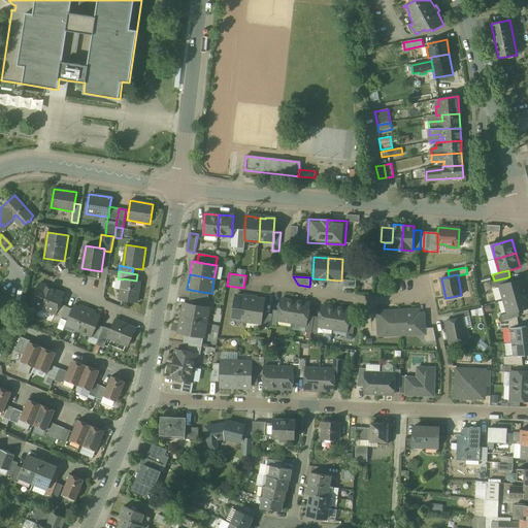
[(494,281),(492,282),(493,288),(499,286),(509,283),(507,277),(494,281)]
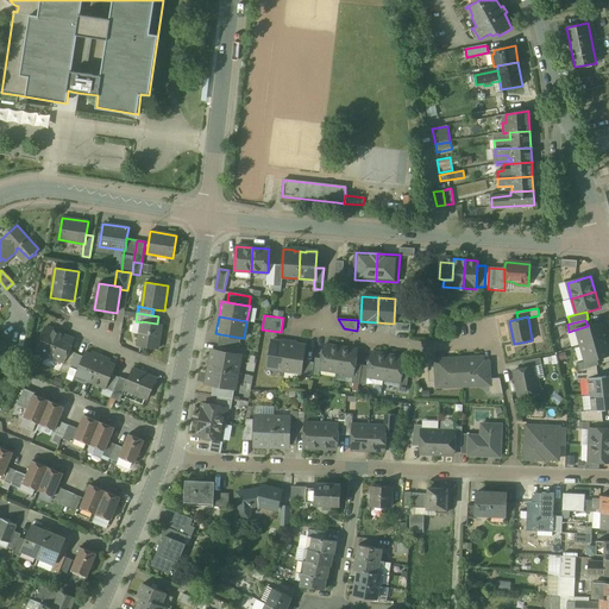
[(157,324),(142,321),(142,322),(138,346),(158,350),(162,325),(157,324)]
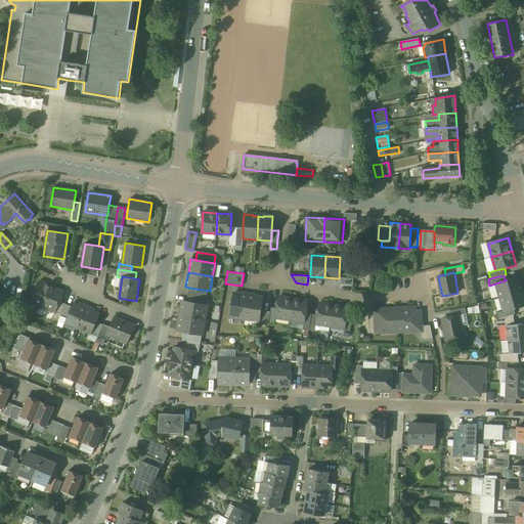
[(506,280),(495,284),(499,297),(522,291),(521,287),(522,286),(519,277),(506,280)]
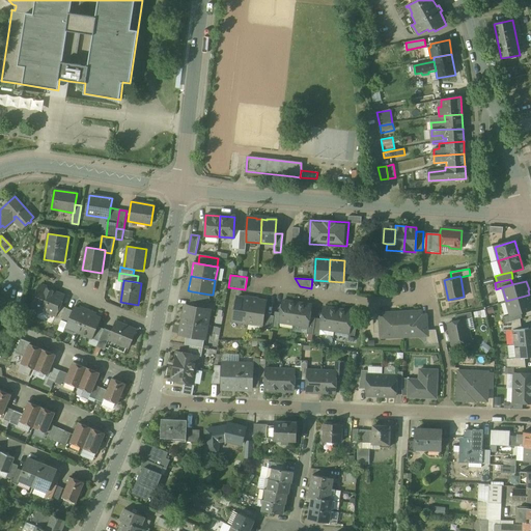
[(64,296),(39,285),(30,306),(55,315),(55,316),(60,305),(64,296)]
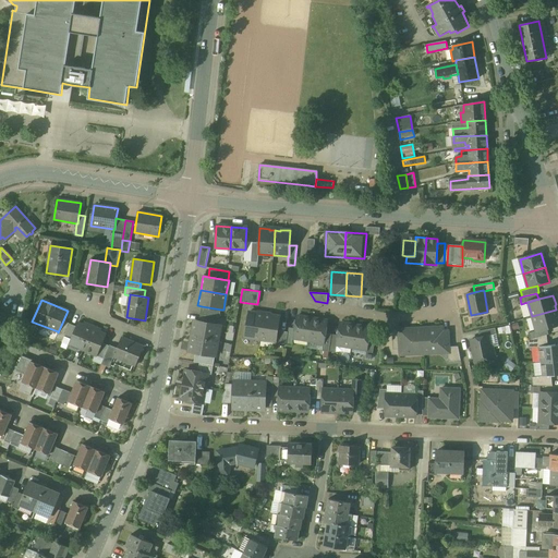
[(221,310),(202,306),(201,315),(219,318),(221,310)]
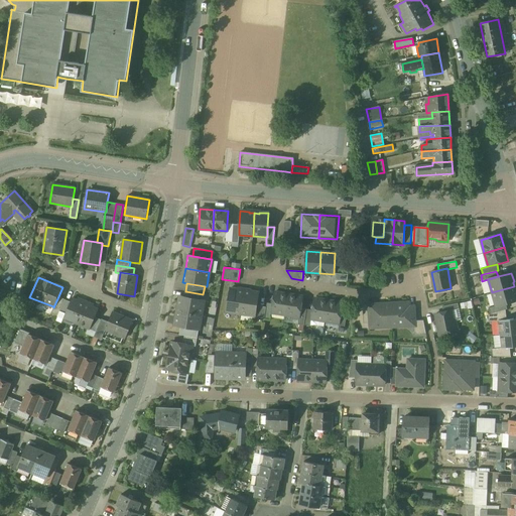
[(514,286),(492,292),(496,306),(506,303),(515,300),(515,290),(515,291),(514,286)]
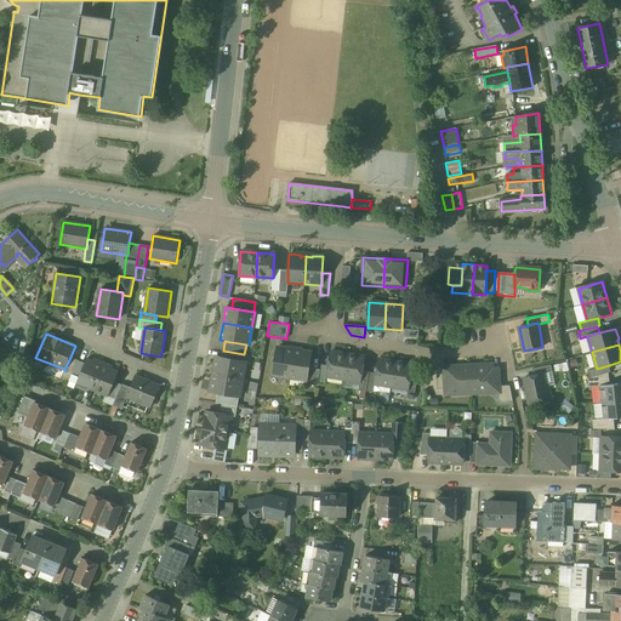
[(288,349),(278,347),(273,375),(290,379),(294,351),(288,349)]
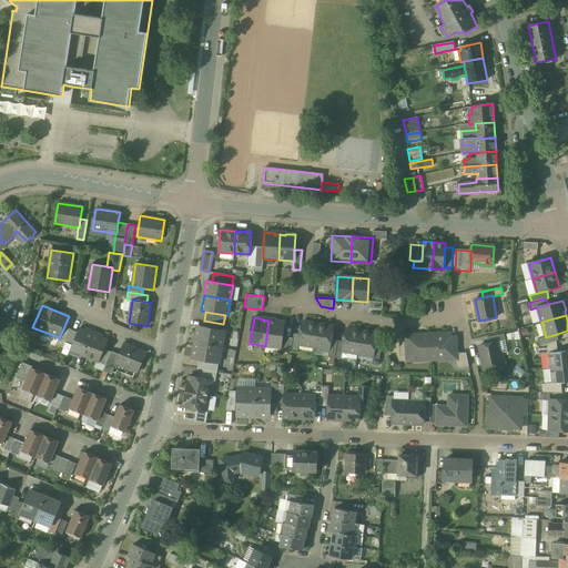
[(223,324),(204,321),(203,327),(222,331),(223,324)]
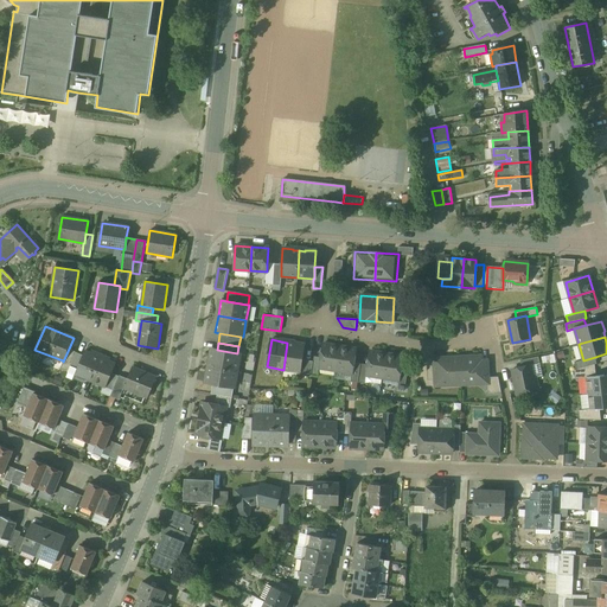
[(293,344),(287,343),(283,370),(300,372),(304,344),(293,343),(293,344)]
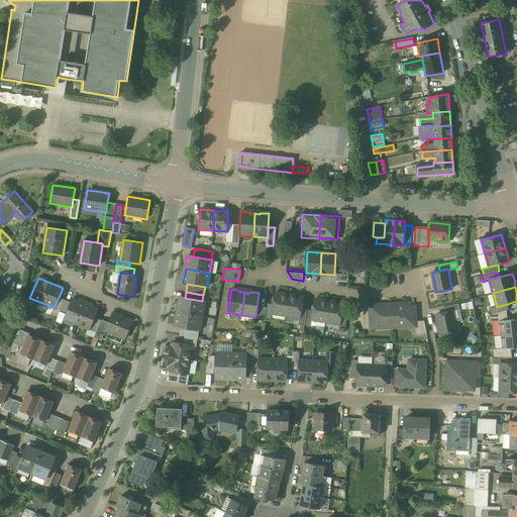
[(289,295),(276,293),(274,305),(272,313),(286,315),(289,295)]
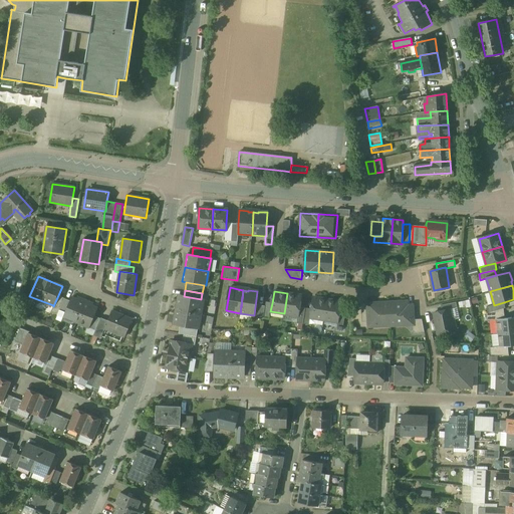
[(301,295),(287,293),(284,313),(298,316),(299,307),(301,295)]
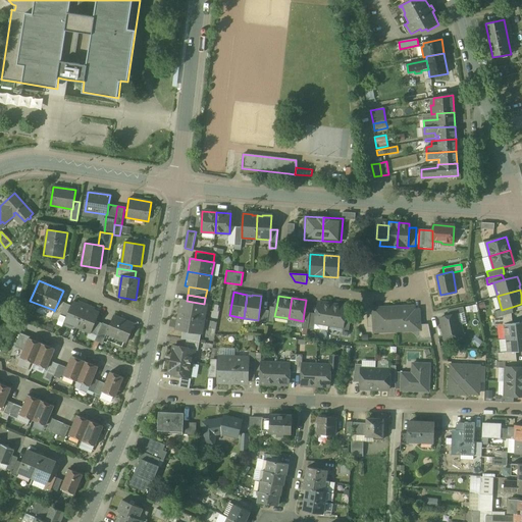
[(59,300),(54,311),(54,310),(51,317),(58,320),(60,315),(65,303),(59,300)]
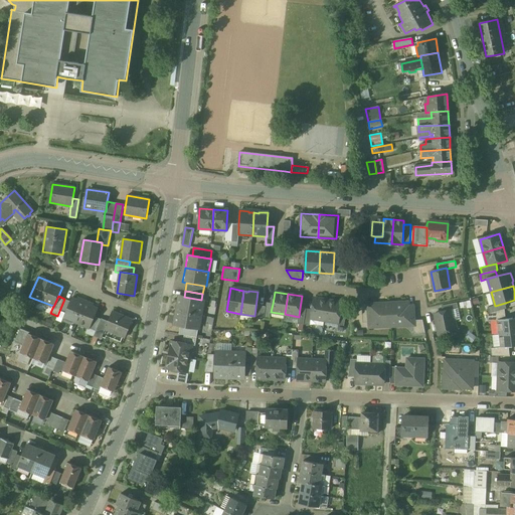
[(184,297),(180,296),(177,311),(200,316),(203,301),(201,300),(184,297)]
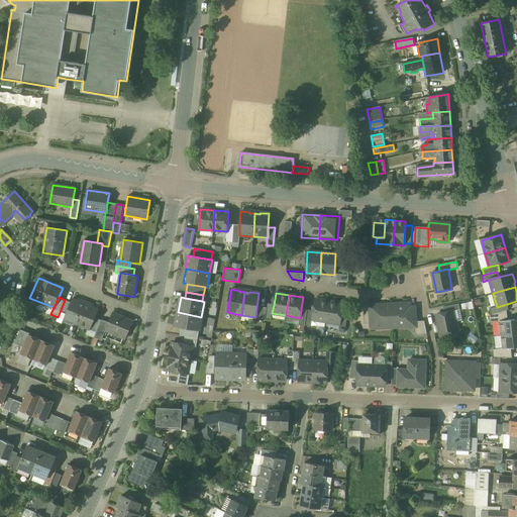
[(80,302),(72,299),(71,302),(66,315),(64,319),(66,319),(65,320),(65,323),(73,326),(75,324),(75,323),(77,324),(86,302),(81,300),(80,302)]
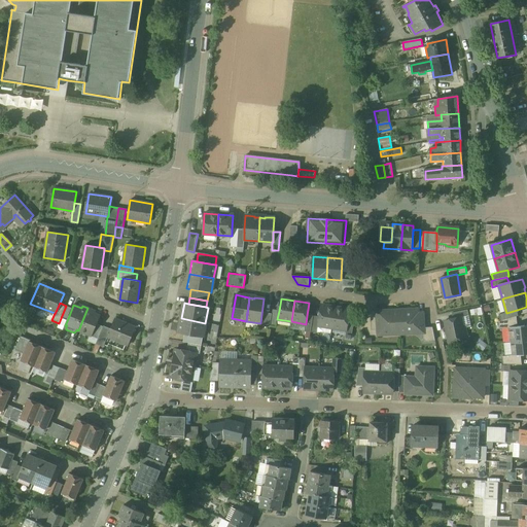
[(336,307),(321,305),(319,317),(318,326),(332,328),(336,307)]
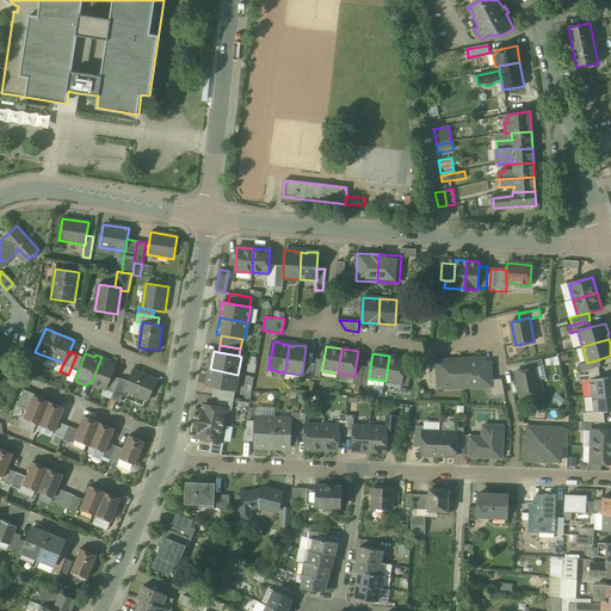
[(76,355),(71,369),(78,372),(84,357),(76,355)]
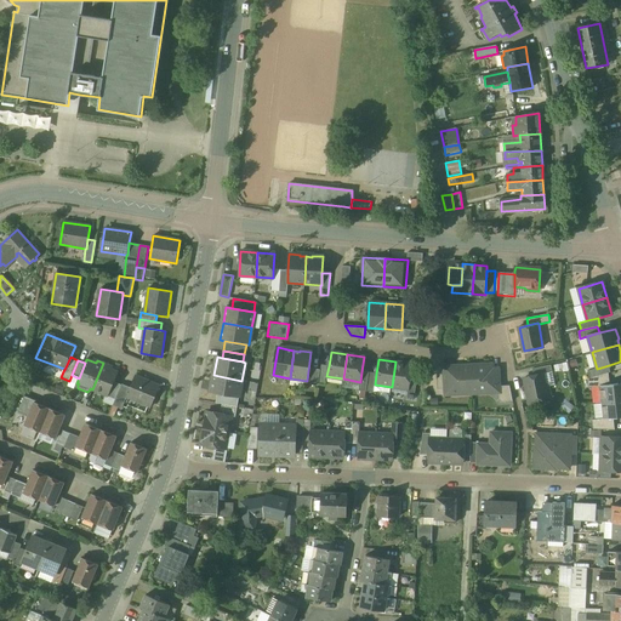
[(412,365),(396,362),(392,387),(408,389),(410,379),(412,365)]
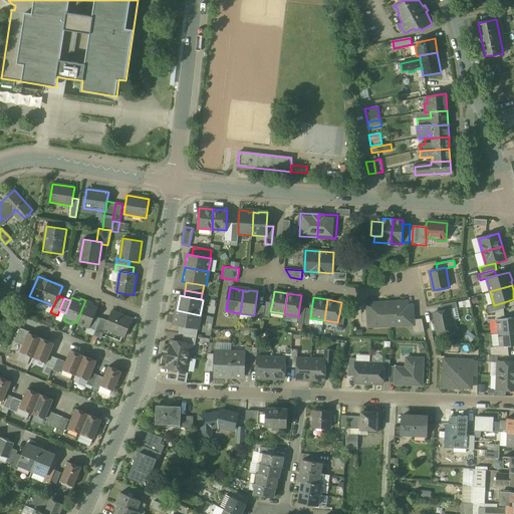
[(91,302),(85,300),(76,322),(89,327),(94,316),(97,308),(90,305),(91,302)]
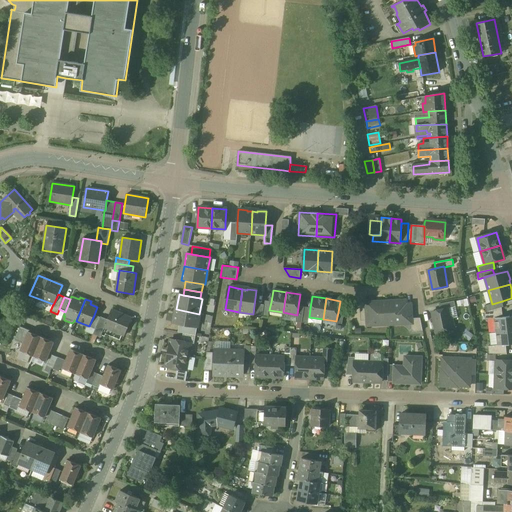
[(406,300),(397,300),(397,302),(393,303),(393,301),(388,301),(389,325),(400,324),(400,319),(411,319),(412,319),(412,318),(411,304),(406,304),(406,300)]
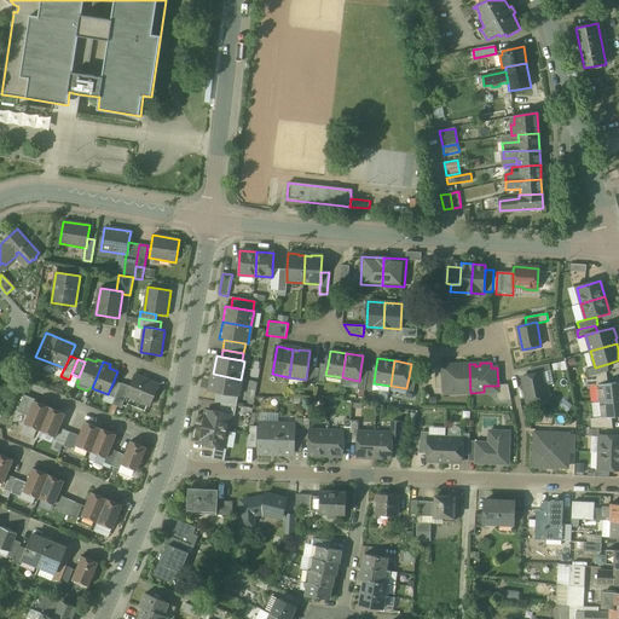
[(328,365),(320,364),(319,369),(317,382),(324,383),(325,375),(328,365)]
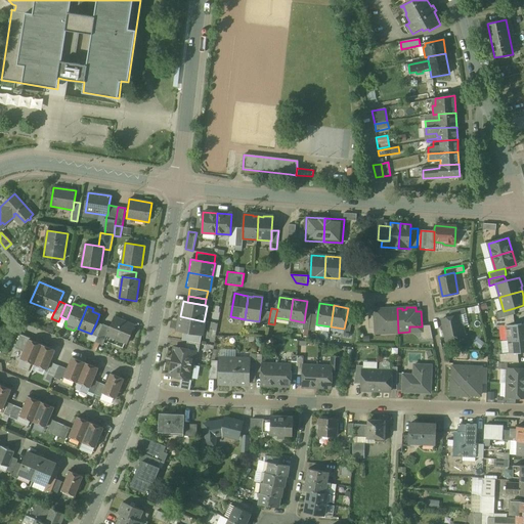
[(391,310),(387,310),(386,308),(375,309),(375,310),(376,329),(387,328),(387,333),(398,333),(397,308),(391,308),(391,310)]
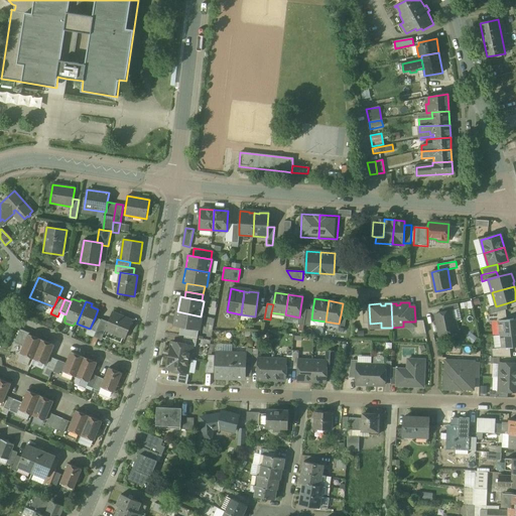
[(458,303),(442,306),(443,312),(452,310),(459,309),(458,303)]
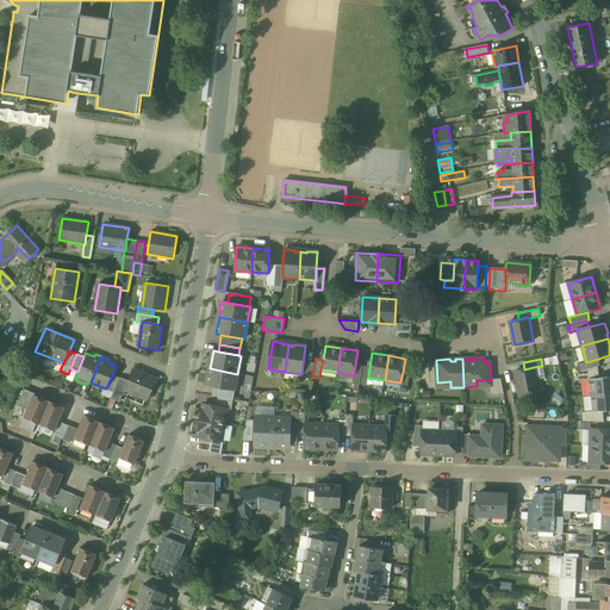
[(598,359),(586,362),(577,365),(579,372),(598,366),(599,366),(598,359)]
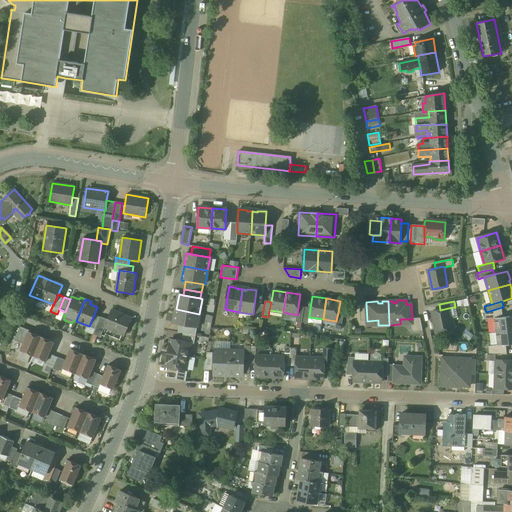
[(304,307),(298,306),(297,315),(296,322),(302,323),(304,307)]
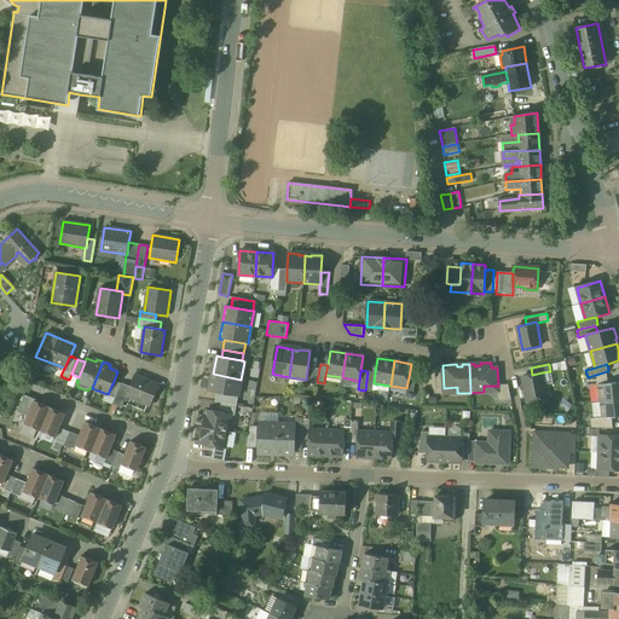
[(375,372),(368,371),(365,391),(372,392),(374,383),(375,372)]
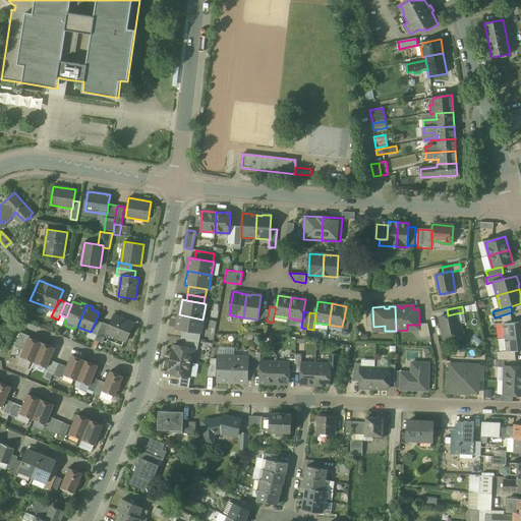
[(495,317),(493,317),(494,326),(503,325),(503,324),(512,323),(511,312),(495,317)]
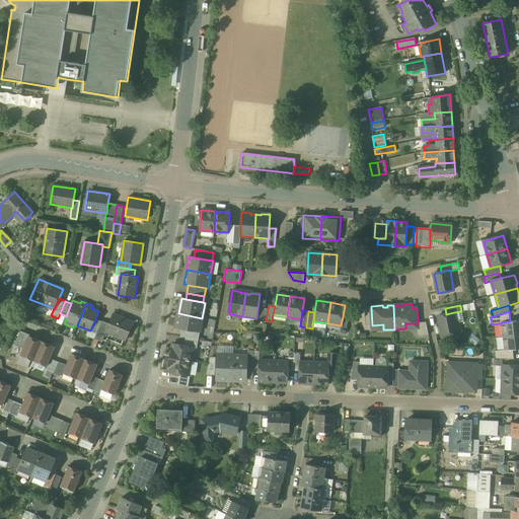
[(446,314),(438,316),(442,336),(460,332),(458,322),(455,320),(454,312),(446,314)]
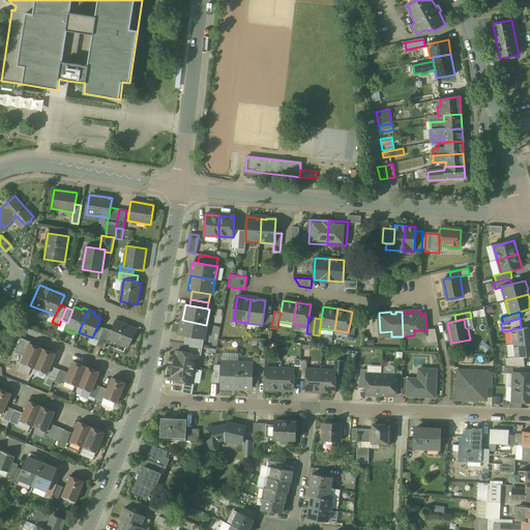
[(206,325),(182,320),(180,334),(185,335),(204,339),(206,325)]
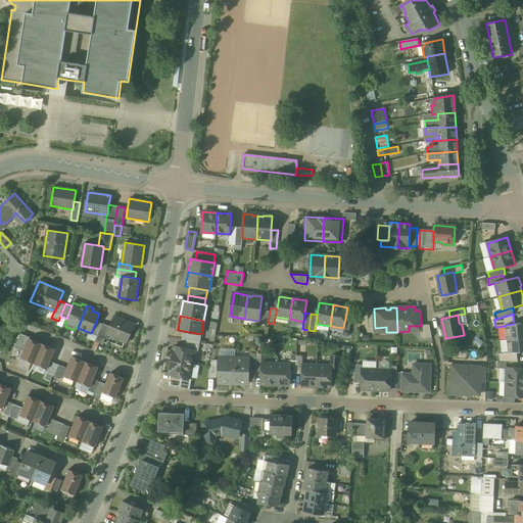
[(134,325),(113,317),(109,327),(106,334),(127,343),(134,325)]
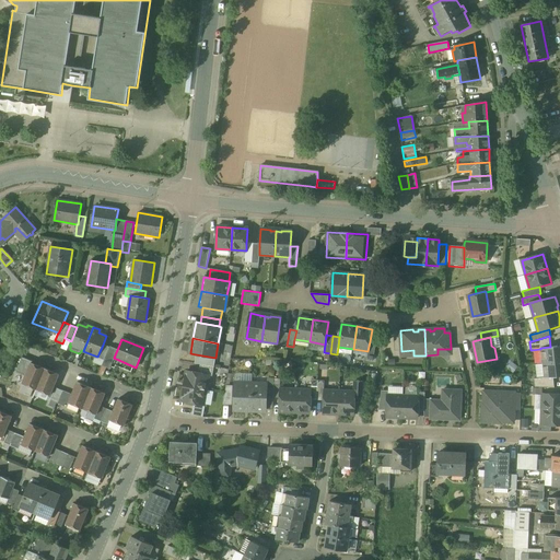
[(376,342),(370,341),(368,351),(366,359),(373,360),(376,342)]
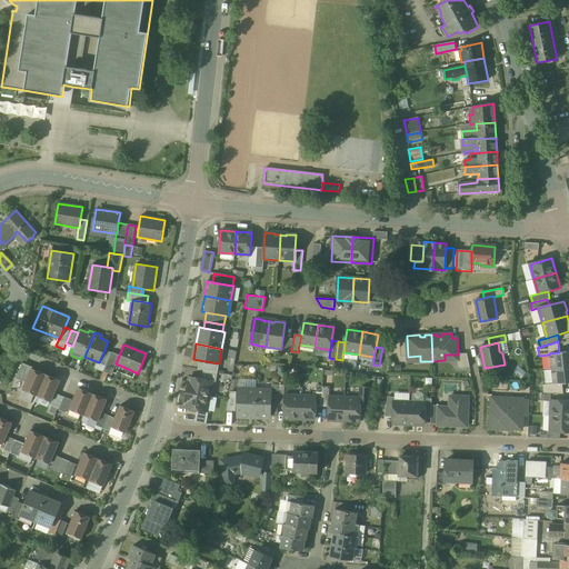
[(105,350),(99,362),(99,363),(106,366),(111,352),(105,350)]
